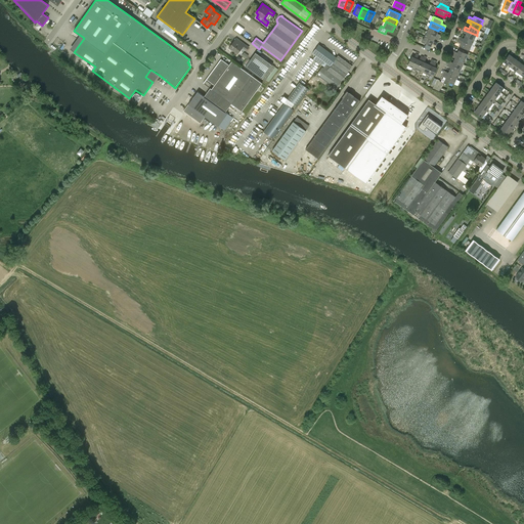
[(429,27),(428,31),(427,31),(426,32),(439,38),(440,35),(437,34),(438,31),(429,27)]
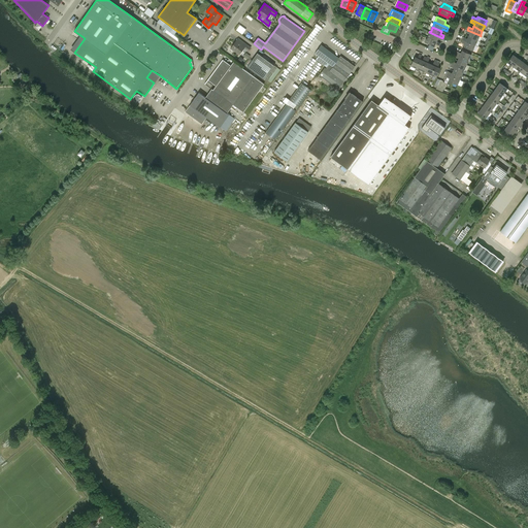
[(469,34),(468,36),(477,40),(480,37),(481,36),(480,35),(467,30),(466,32),(469,34)]
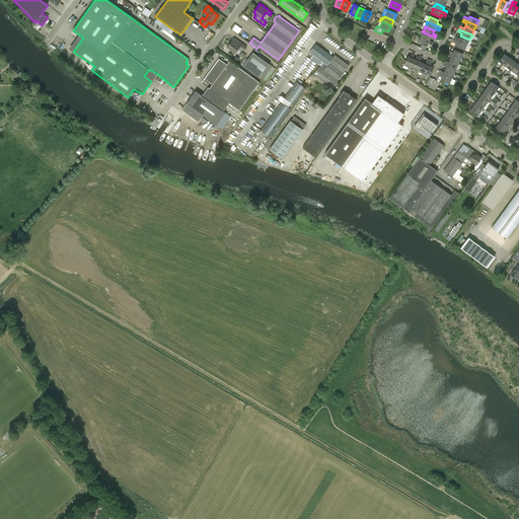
[(422,31),(422,33),(421,36),(429,41),(430,39),(434,40),(435,38),(422,31)]
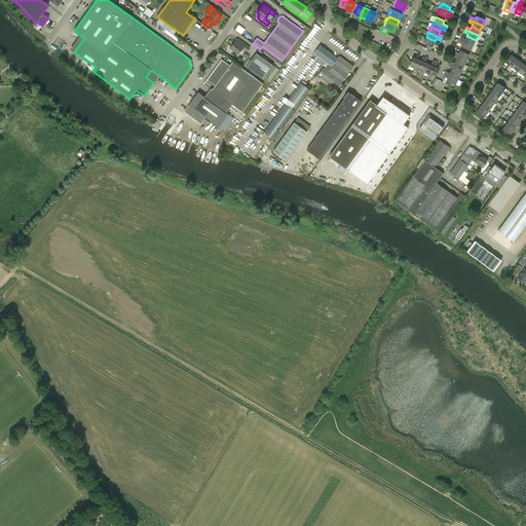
[(462,37),(460,40),(474,46),(475,45),(475,44),(476,40),(466,36),(465,39),(462,37)]
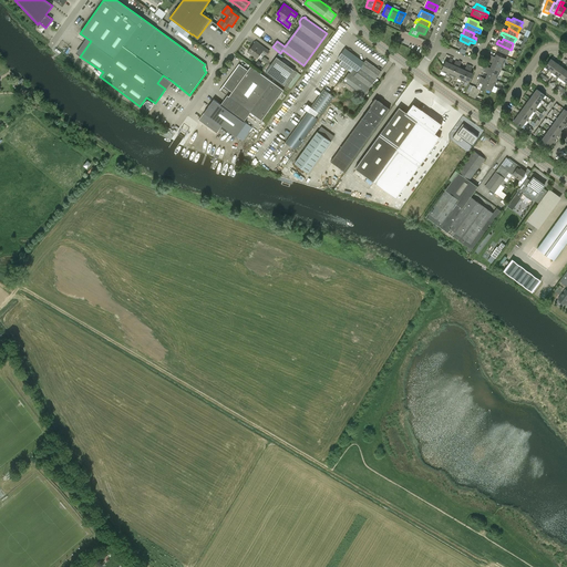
[(468,44),(460,40),(456,45),(466,50),(467,48),(472,49),(473,47),(468,44)]
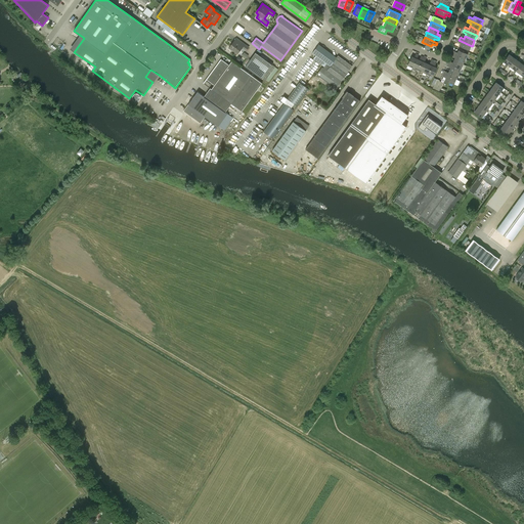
[(249,47),(236,38),(229,47),(237,53),(243,47),(247,50),(249,47)]
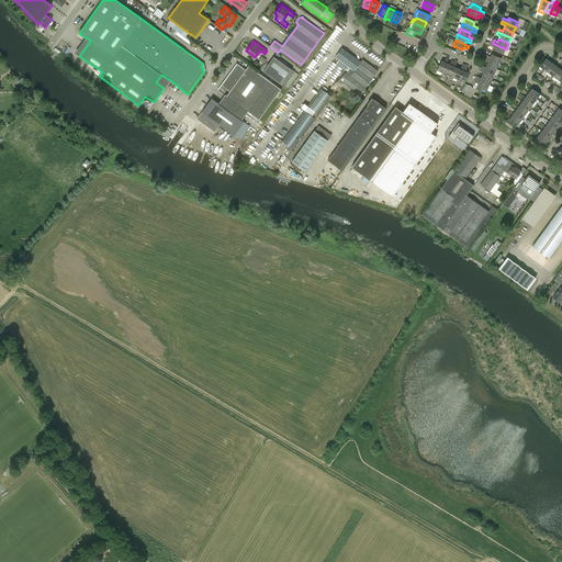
[(506,49),(492,43),(491,45),(495,47),(494,49),(504,54),(505,49),(506,49)]
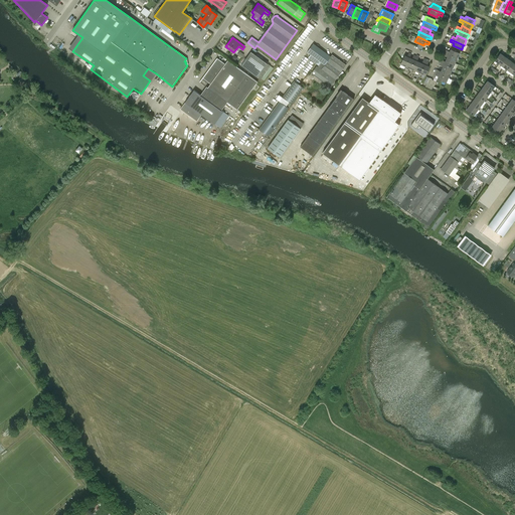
[(331,56),(313,44),(307,52),(311,54),(308,57),(319,65),(318,67),(317,66),(312,73),(330,88),(346,65),(332,55),(331,56)]
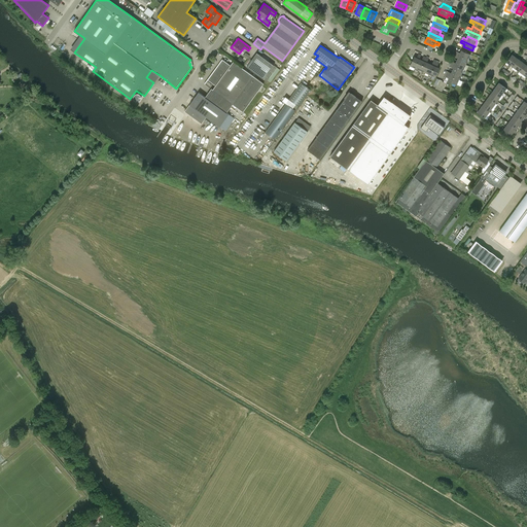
[(456,51),(455,54),(468,60),(469,59),(468,58),(470,55),(461,50),(460,54),(456,51)]
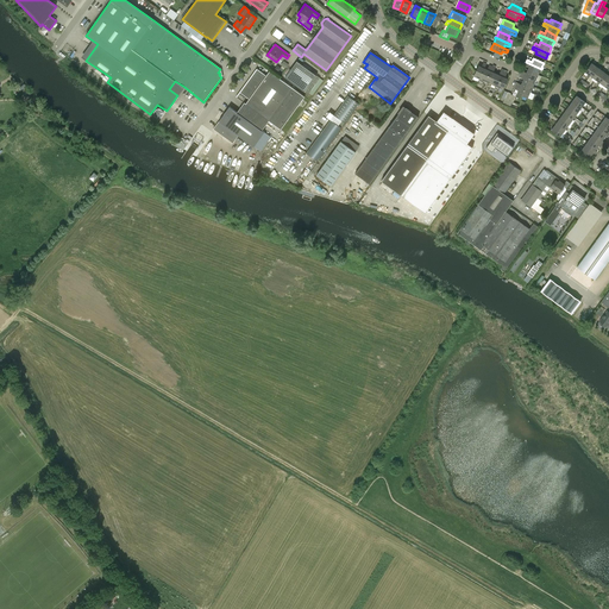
[(320,79),(316,75),(297,61),(289,71),(284,77),(308,95),(315,85),(320,79)]
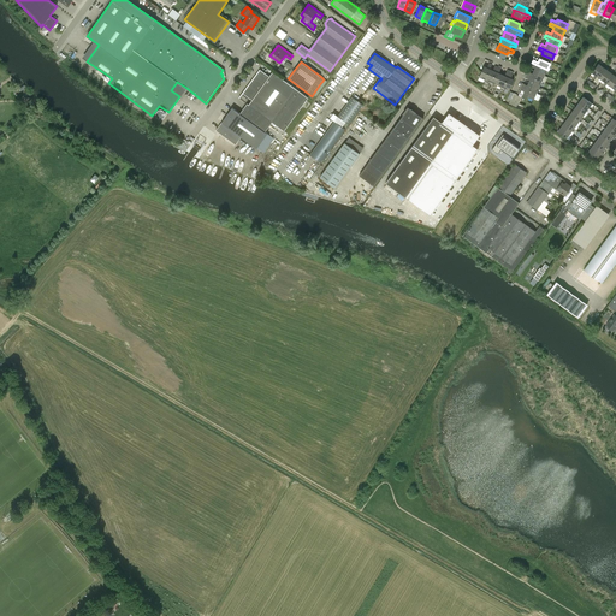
[(548,70),(532,63),(531,66),(535,69),(534,71),(544,76),(546,71),(548,71),(548,70)]
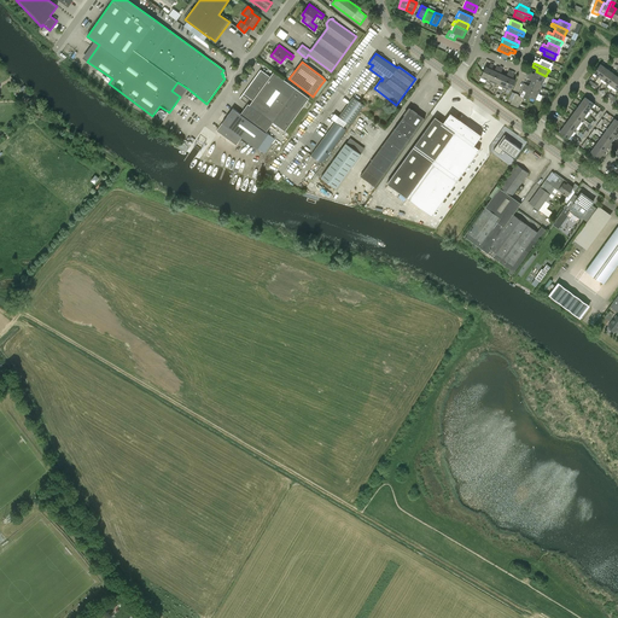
[(487,80),(491,70),(494,65),(490,64),(489,69),(485,66),(481,77),(487,80)]
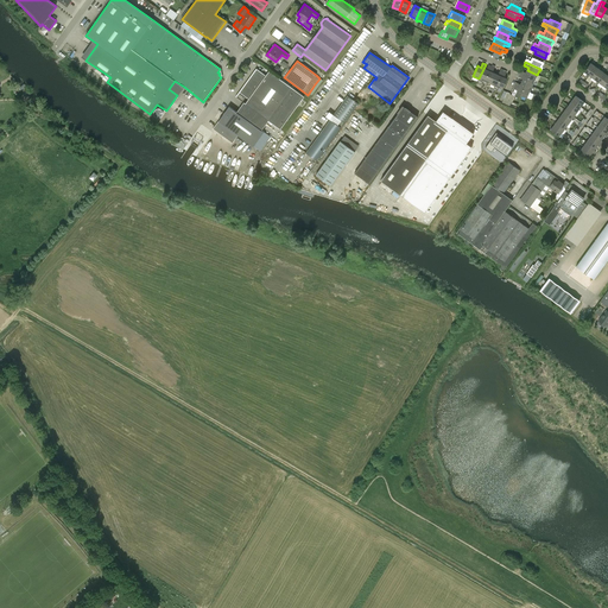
[(590,63),(584,73),(583,74),(586,76),(587,74),(589,76),(595,67),(590,63)]
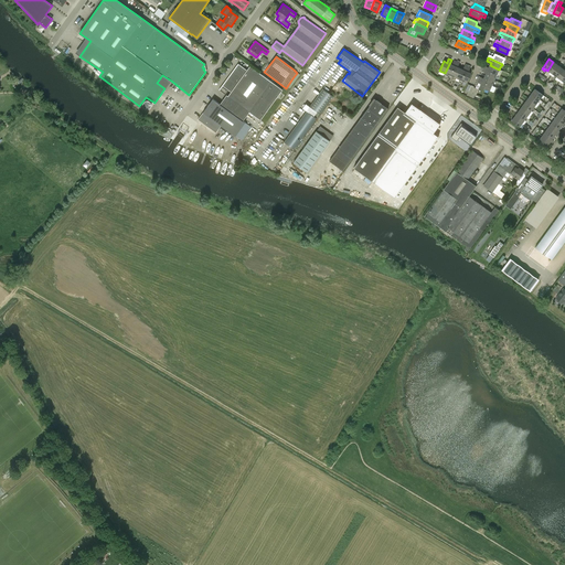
[(452,65),(449,64),(445,73),(449,75),(449,76),(450,76),(457,62),(454,61),(452,65)]
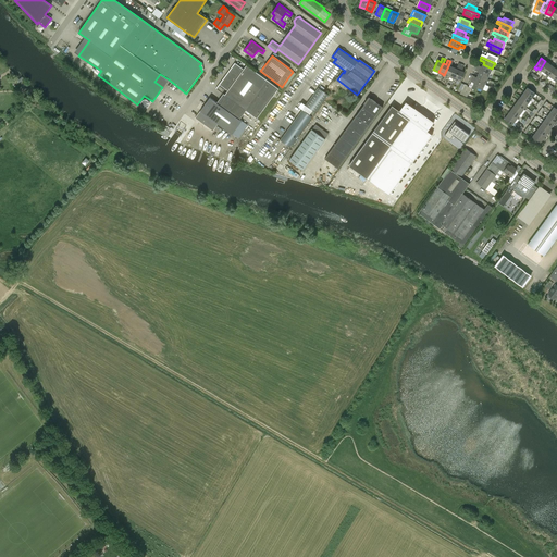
[(453,62),(450,61),(444,75),(446,75),(449,77),(454,67),(452,66),(453,62)]
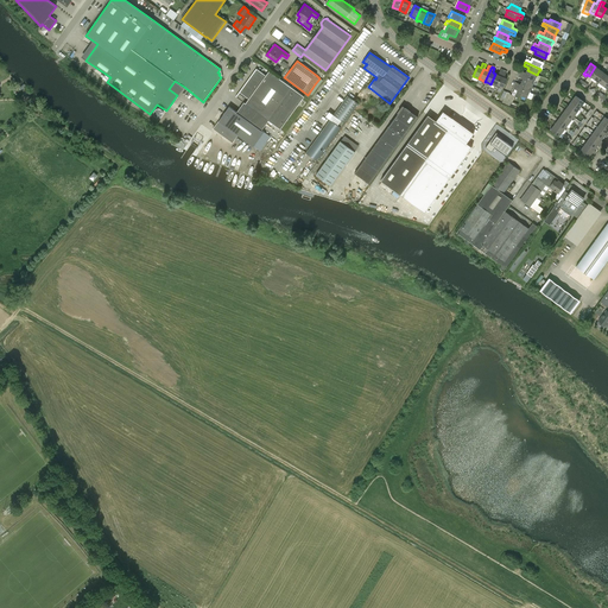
[(601,70),(595,67),(589,76),(591,77),(590,80),(593,81),(601,70)]
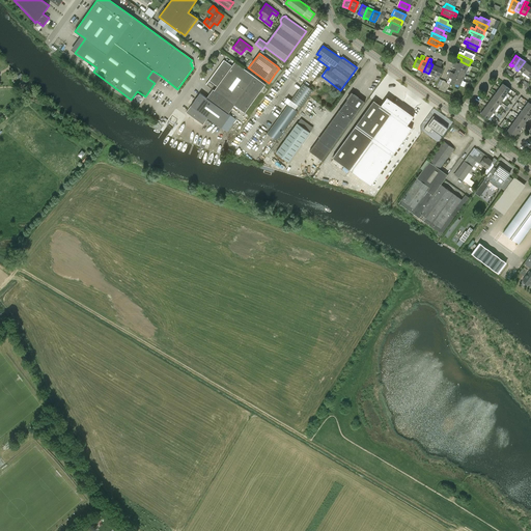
[(210,93),(227,107),(230,103),(245,113),(266,84),(235,62),(232,66),(224,60),(210,81),(217,86),(215,90),(213,89),(210,93)]
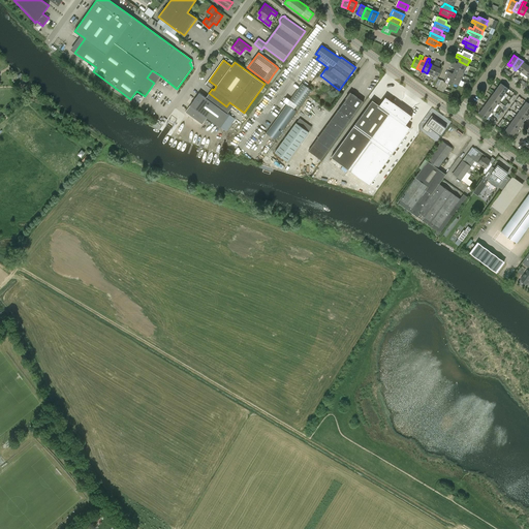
[(431,64),(427,73),(430,74),(431,75),(432,76),(438,63),(435,61),(433,65),(431,64)]
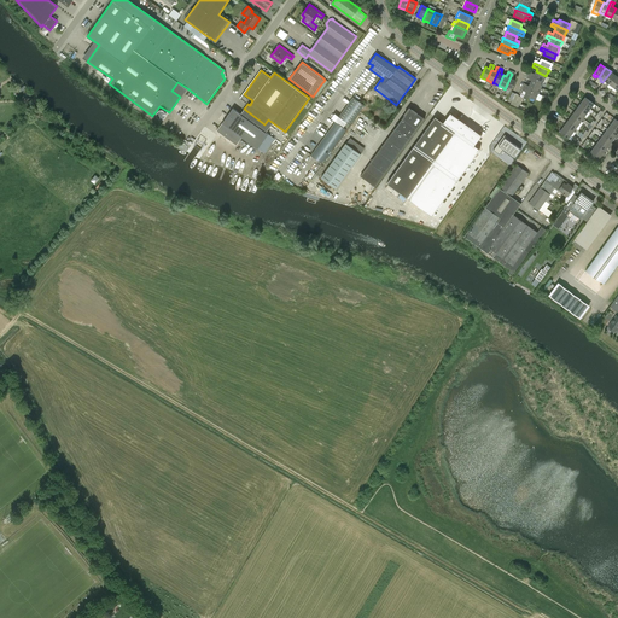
[(546,76),(536,71),(535,74),(530,71),(529,75),(544,82),(544,81),(544,80),(546,76)]
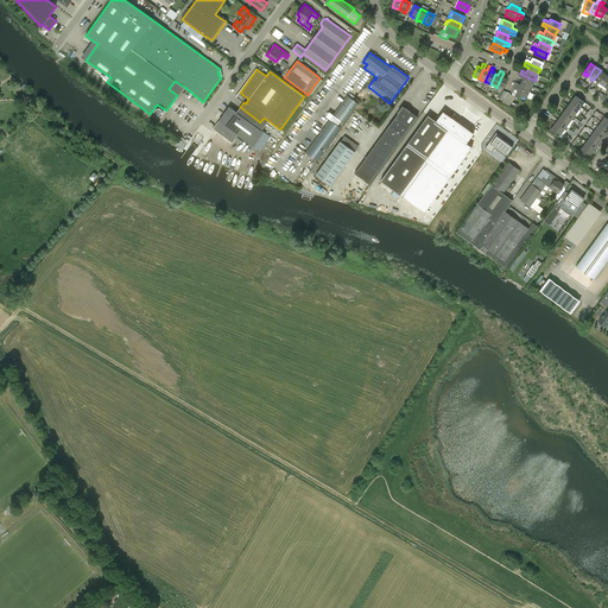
[(601,70),(593,81),(595,83),(596,81),(599,83),(606,74),(601,70)]
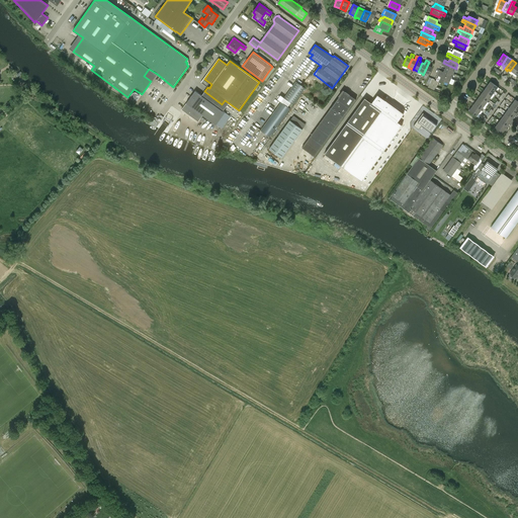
[(429,62),(423,75),(424,75),(428,76),(432,67),(430,66),(431,63),(429,62)]
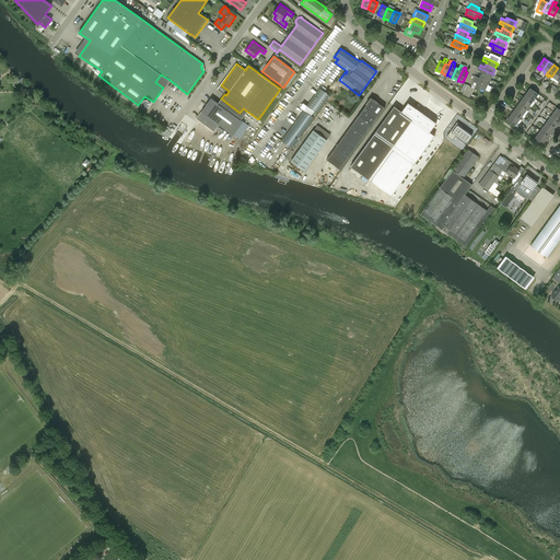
[(493,74),(479,68),(478,71),(481,72),(480,76),(490,80),(492,76),(493,74)]
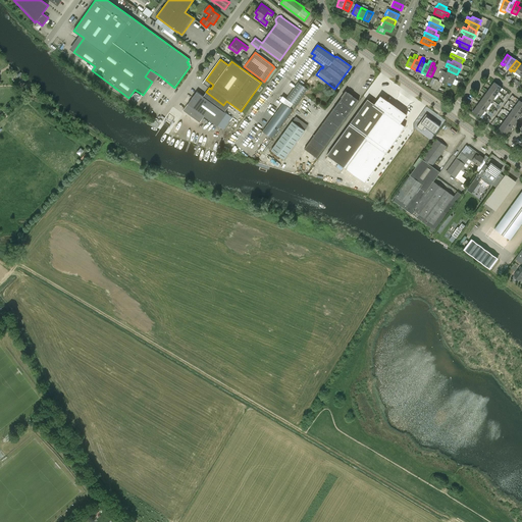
[(444,70),(441,73),(455,80),(456,80),(456,79),(455,77),(457,74),(448,70),(447,72),(444,70)]
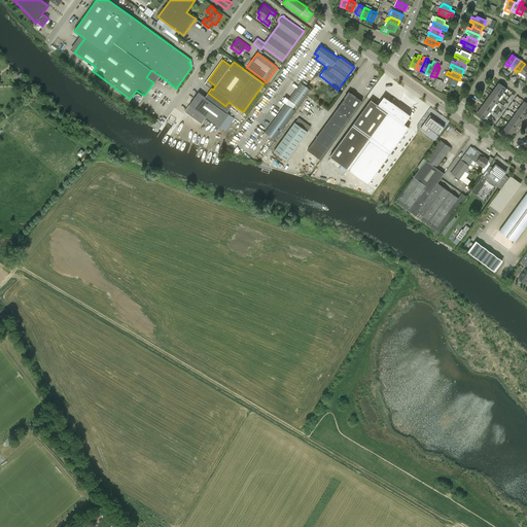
[(459,80),(446,74),(445,76),(446,77),(445,79),(448,80),(448,81),(457,85),(459,80)]
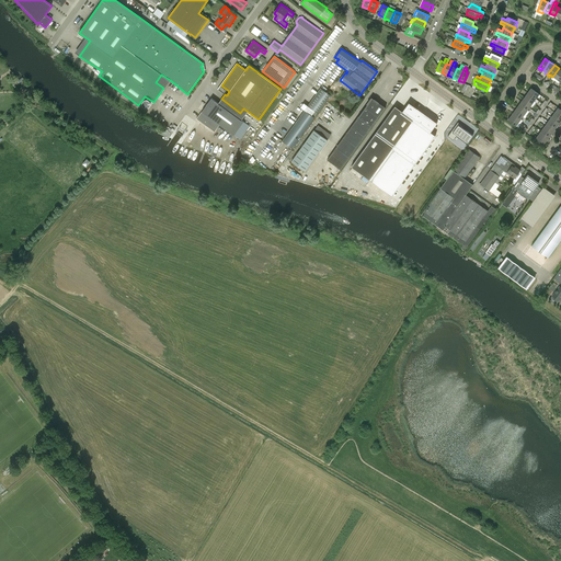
[(464,94),(470,98),(472,92),(469,90),(470,86),(468,84),(464,94)]
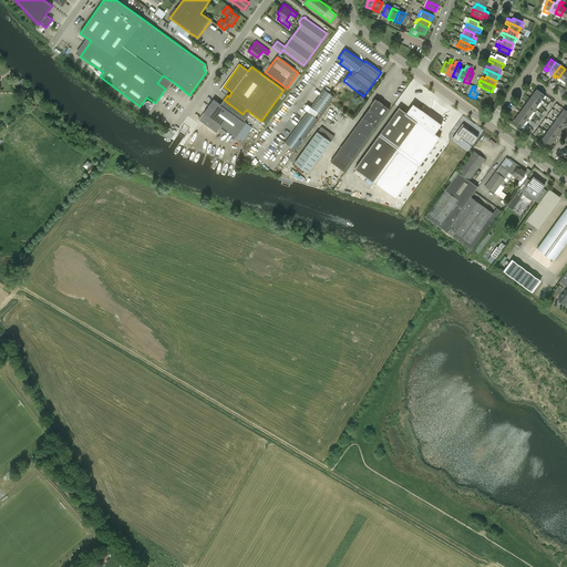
[(325,89),(308,112),(285,143),(295,150),(318,119),(317,119),(320,114),(321,114),(334,96),(325,89)]
